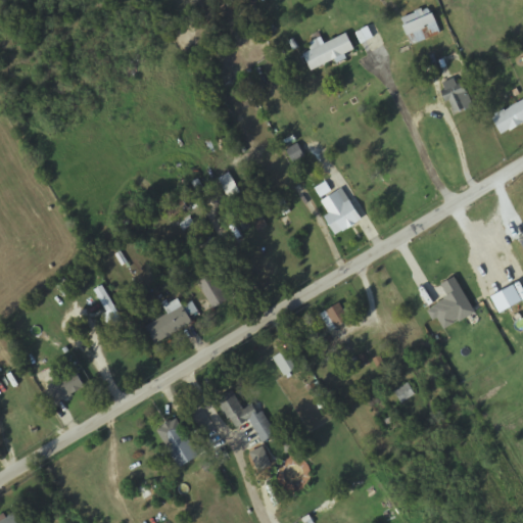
[(411,45),(402,26),(403,25),(401,18),(414,12),(414,11),(420,8),(421,9),(427,6),(430,13),(431,12),(439,32),(411,45)]
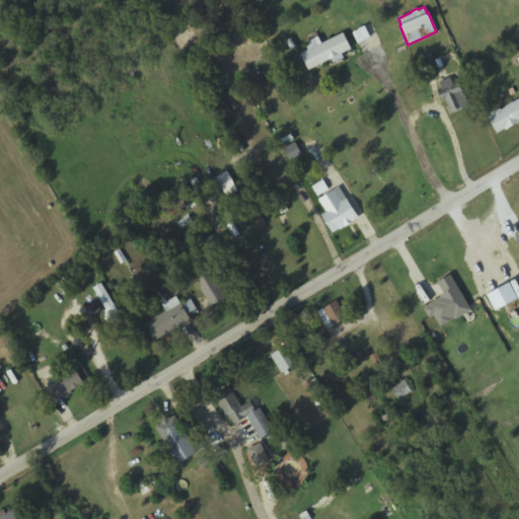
[(308,70),(300,54),(312,48),(309,41),(318,36),(321,44),(344,32),(351,49),(342,54),(344,58),(334,63),(331,59),(308,70)]
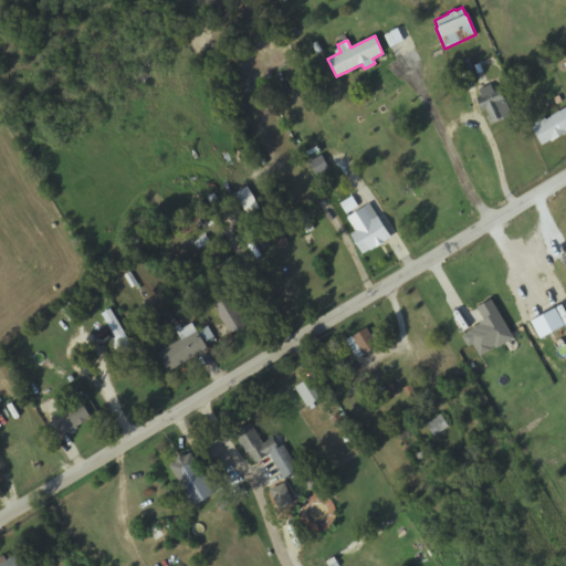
[(461,82),(475,79),(471,63),(457,67),(461,82)]
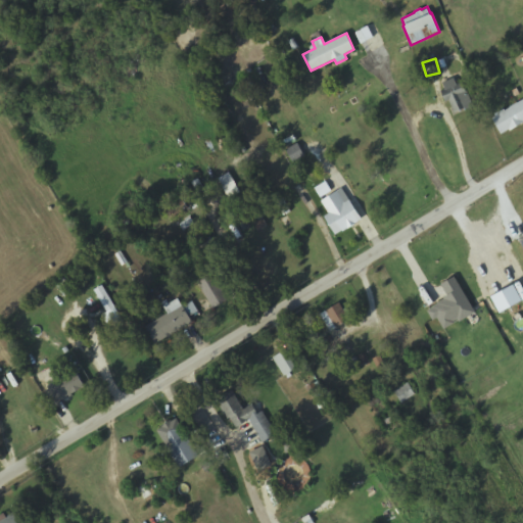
[(473,106),(465,110),(465,108),(454,113),(448,100),(445,102),(440,91),(445,89),(442,82),(453,78),(456,85),(463,82),(473,106)]
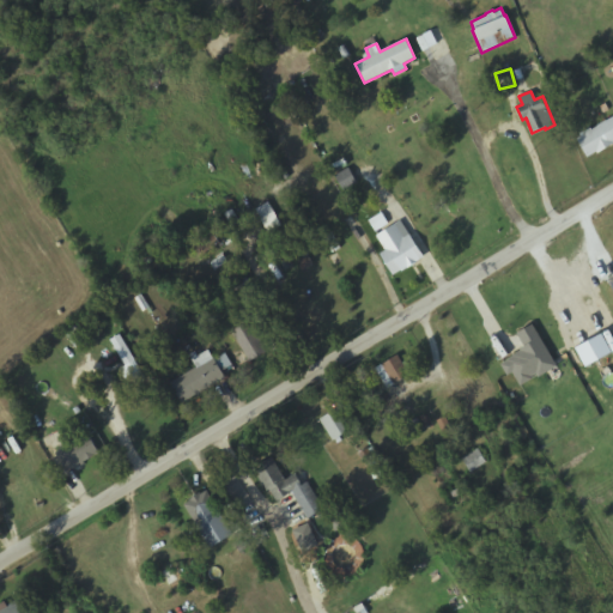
[(587,157),(576,139),(612,115),(612,143),(598,153),(595,151),(587,157)]
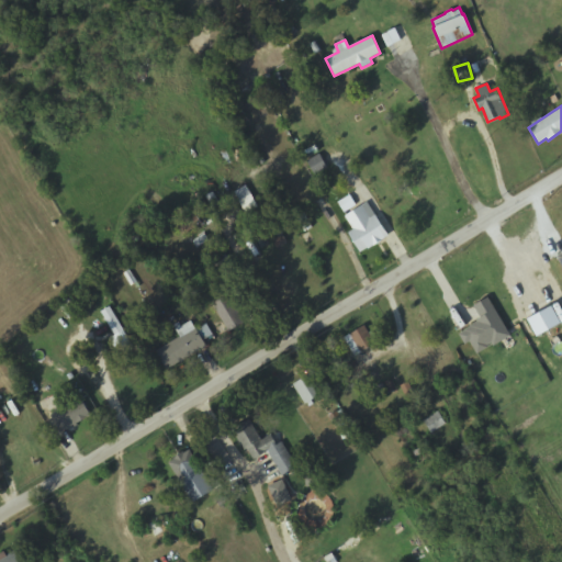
[(319,154),(327,167),(315,175),(306,160),(319,154)]
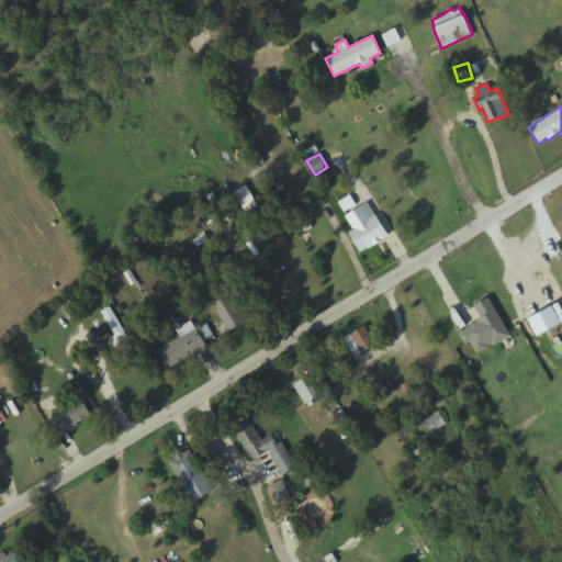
[(272,175),(295,210),(317,195),(295,160),(272,175)]
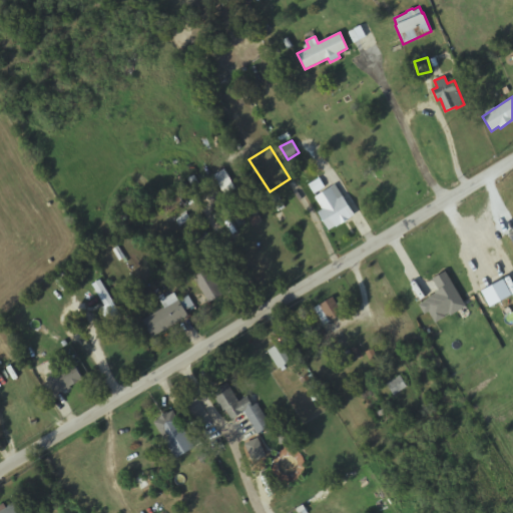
[(319,177),(325,186),(314,193),(308,184),(319,177)]
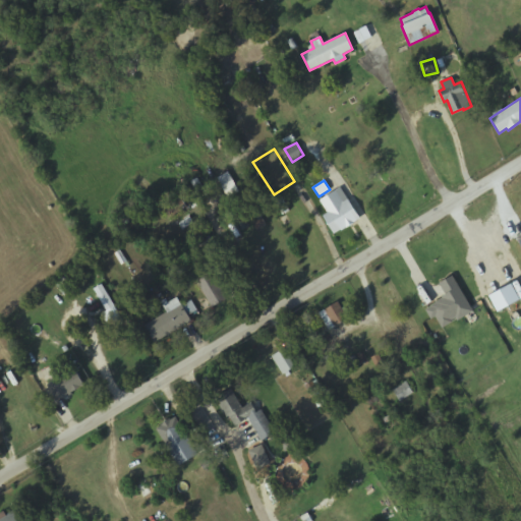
[(340,186),(360,218),(341,230),(340,229),(334,233),(322,215),(327,212),(320,199),(340,186)]
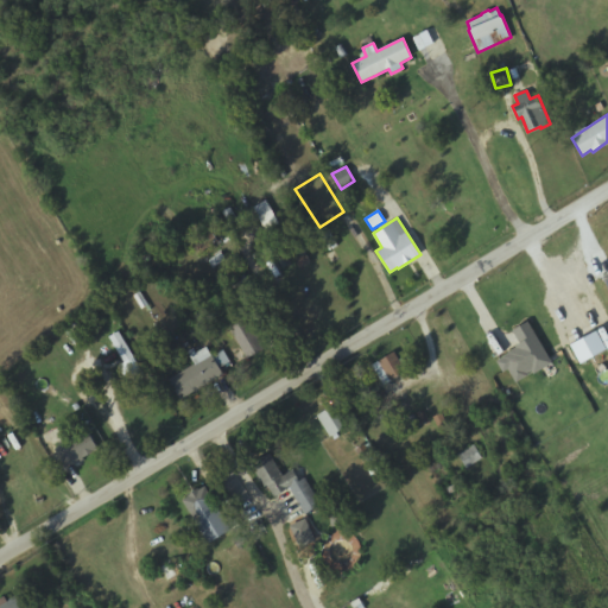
[(160,271),(181,258),(172,245),(152,257),(160,271)]
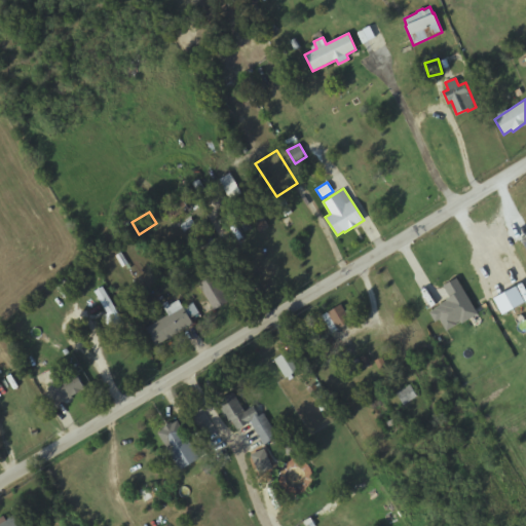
[(210,262),(221,255),(212,238),(199,246),(210,262)]
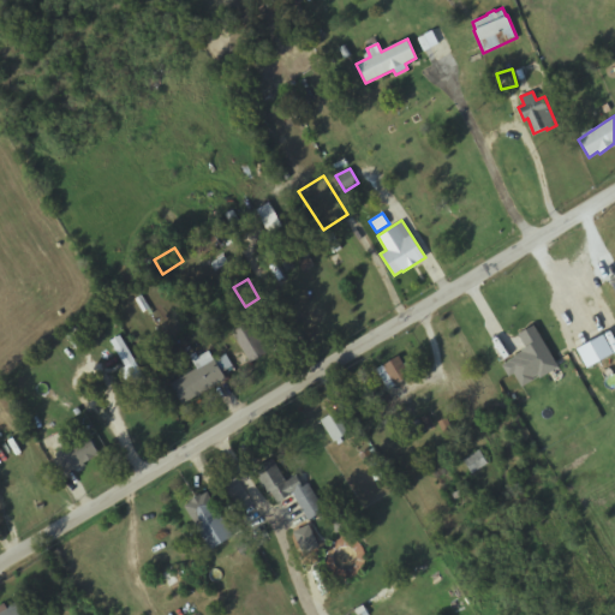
[(250,362),(234,335),(252,324),(268,351),(250,362)]
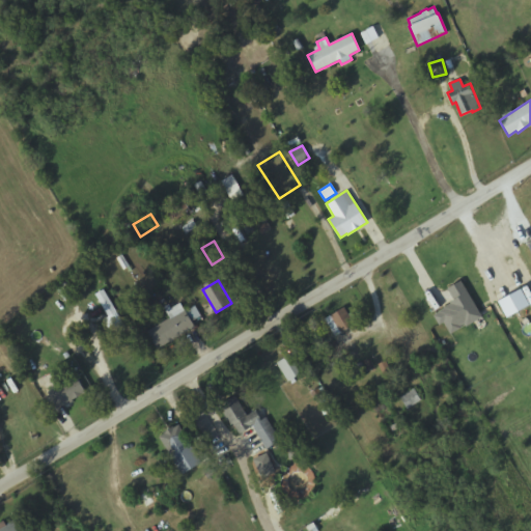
[(460,281),(482,317),(466,327),(465,324),(460,326),(462,328),(450,334),(444,323),(440,326),(434,315),(440,312),(439,311),(444,308),(450,304),(449,303),(453,300),(447,289),(460,281)]
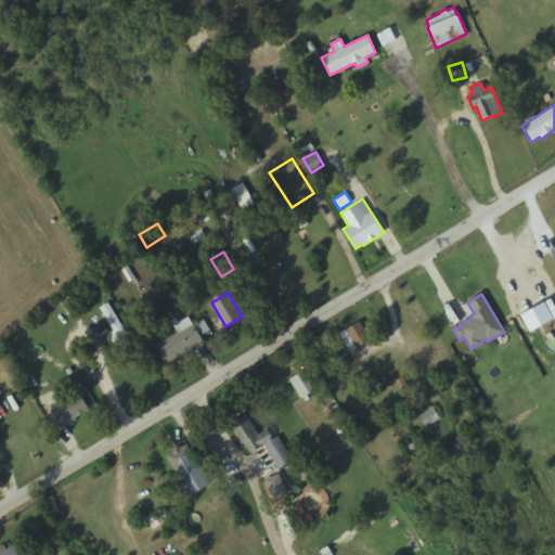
[(107,302),(129,338),(120,343),(119,340),(114,344),(108,334),(114,331),(100,307),(107,302)]
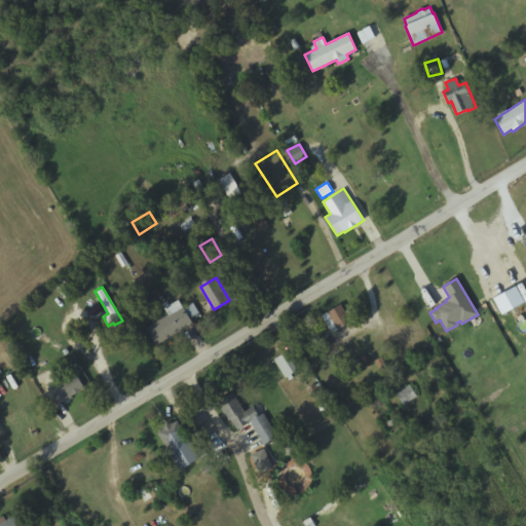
[(340,304),(344,310),(346,309),(349,315),(347,316),(350,322),(338,329),(328,312),(340,304)]
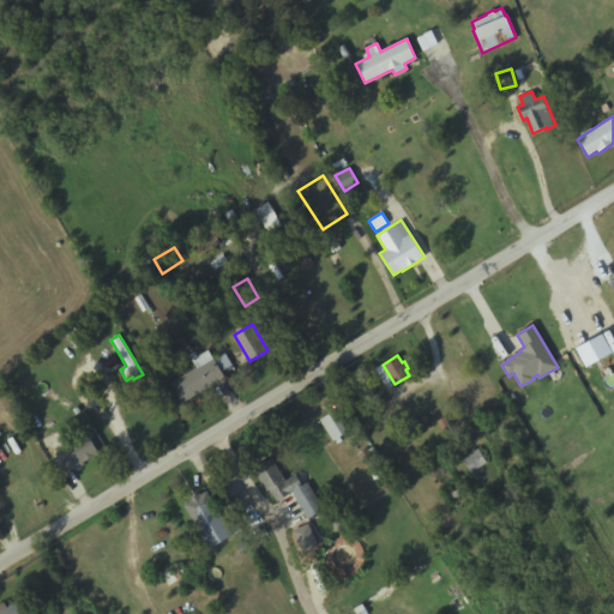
[(181,402),(170,383),(196,367),(197,368),(214,359),(224,378),(198,395),(197,392),(181,402)]
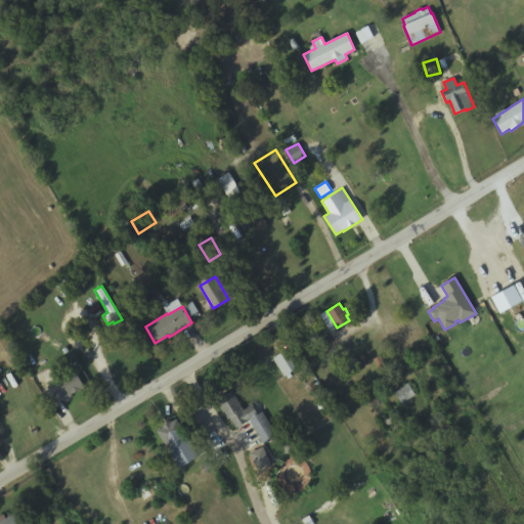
[(272,356),(288,348),(299,366),(284,376),(272,356)]
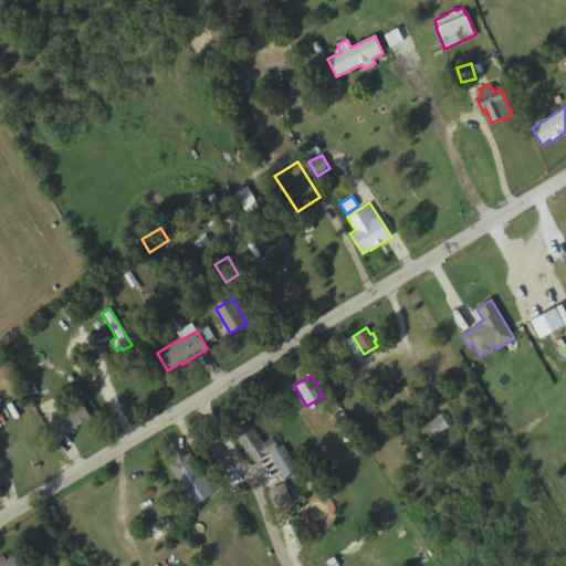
[(51,418),(80,400),(91,418),(62,436),(51,418)]
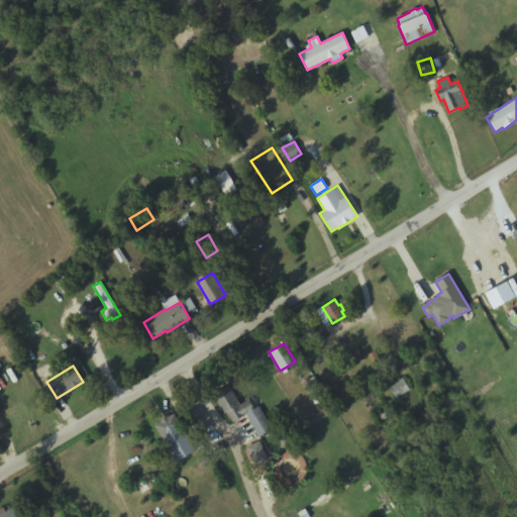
[(410,391),(404,381),(391,389),(397,400),(410,391)]
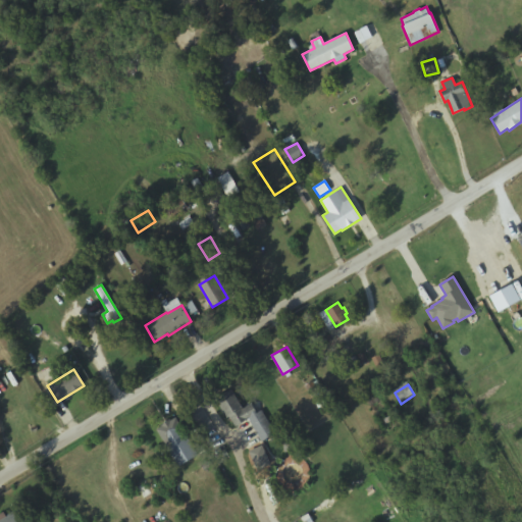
[(236,425),(218,397),(231,388),(243,407),(251,403),(257,412),(261,409),(275,433),(262,441),(248,418),(236,425)]
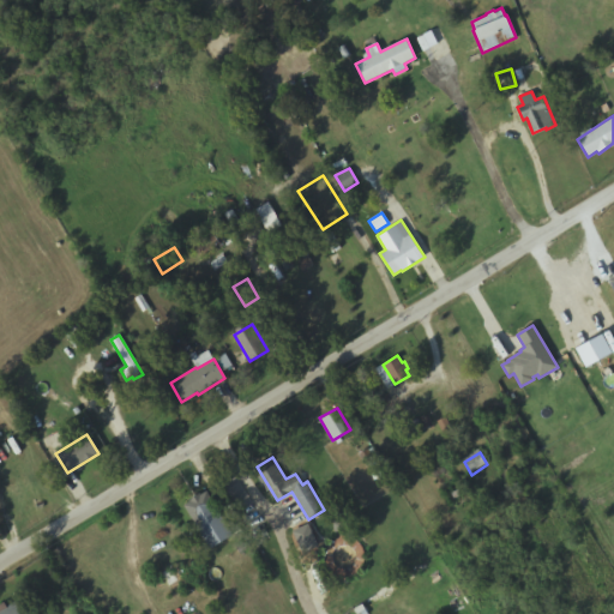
[(184,504),(191,500),(190,499),(200,493),(202,493),(206,491),(222,516),(199,529),(184,504)]
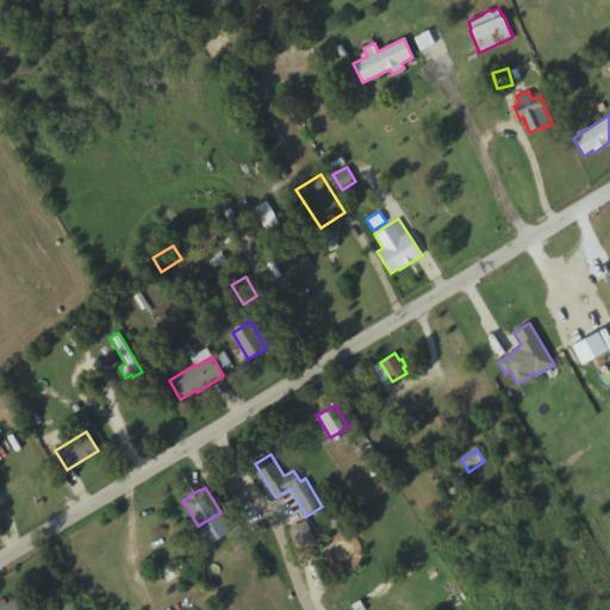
[(0,609),(0,598),(4,597),(6,602),(26,589),(39,609),(0,609)]
